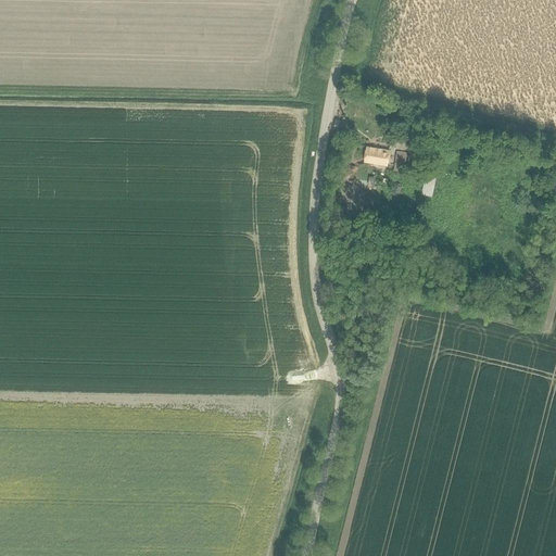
[(421,134),(426,122),(421,119),(419,124),(416,123),(415,125),(411,124),(408,129),(421,134)]
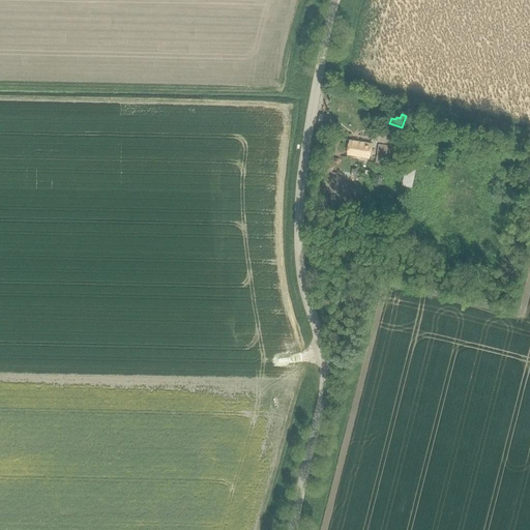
[(388,130),(382,128),(381,134),(376,133),(375,139),(390,143),(391,136),(387,136),(388,130)]
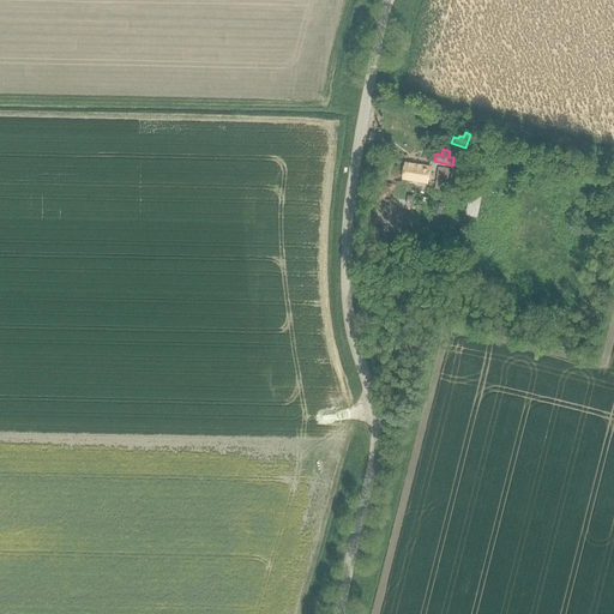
[(447,190),(451,167),(443,164),(438,188),(447,190)]
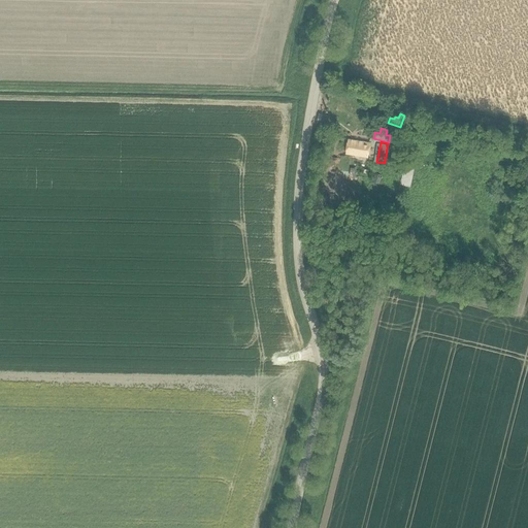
[(347,156),(367,159),(369,145),(350,142),(347,156)]
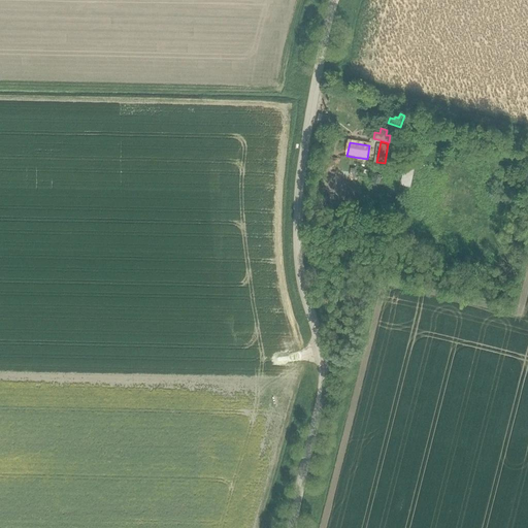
[(417,161),(407,159),(401,184),(417,187),(419,177),(414,176),(417,161)]
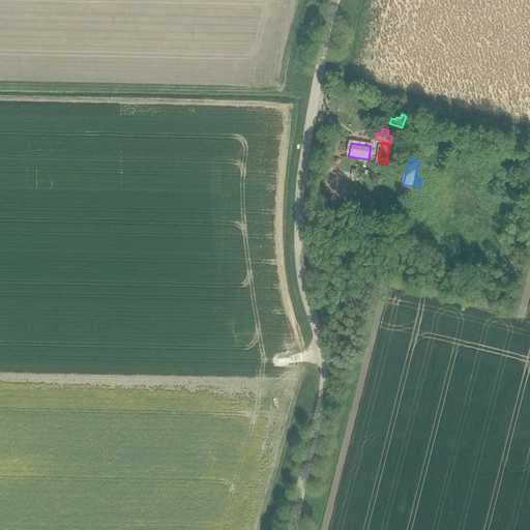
[(385,175),(378,173),(375,180),(382,183),(385,175)]
